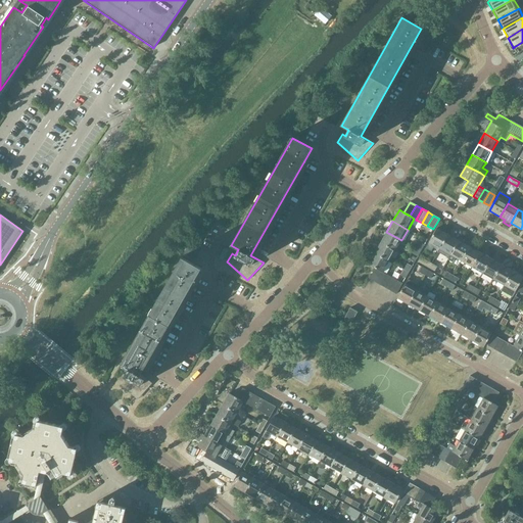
[(437,229),(437,228),(436,228),(428,243),(425,248),(431,251),(433,247),(438,250),(439,249),(447,234),(437,229)]
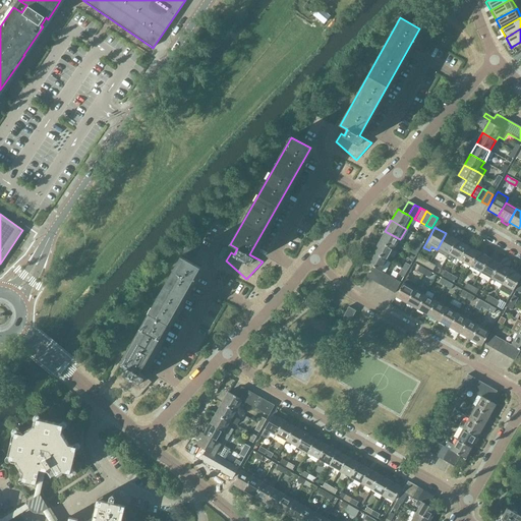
[(385,231),(379,241),(394,250),(400,239),(385,231)]
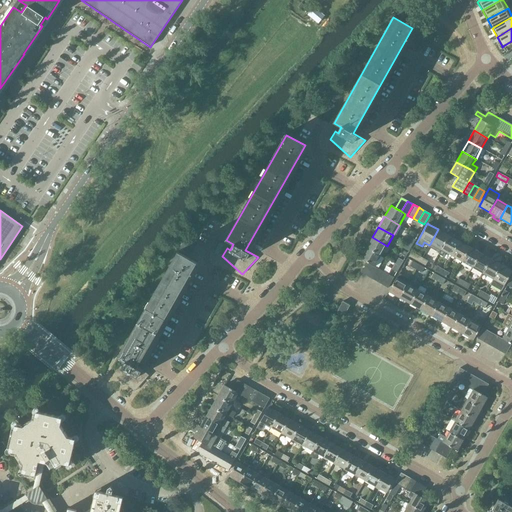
[(448,235),(439,230),(438,229),(430,244),(441,250),(449,235),(448,235)]
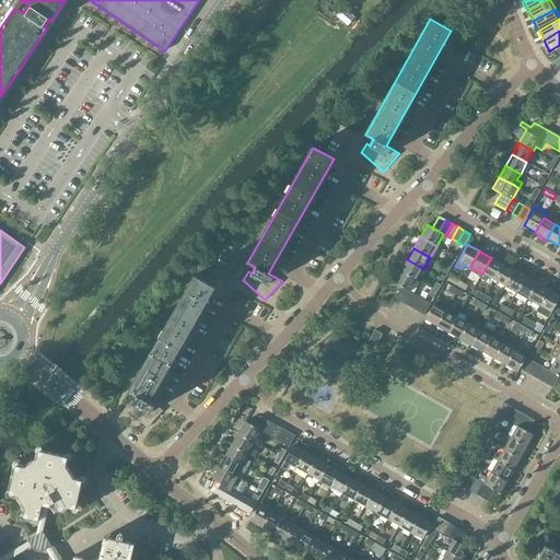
[(497,257),(496,260),(491,258),(491,257),(482,273),(479,278),(483,280),(487,276),(493,280),(502,264),(504,261),(497,257)]
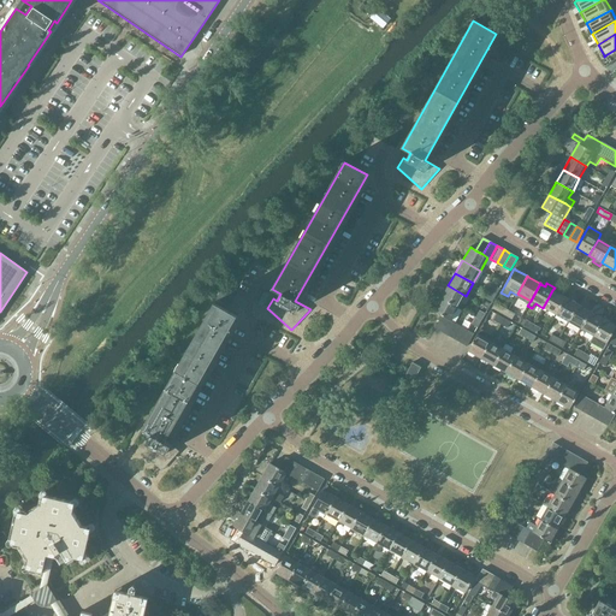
[(448,285),(440,298),(458,308),(466,296),(448,285)]
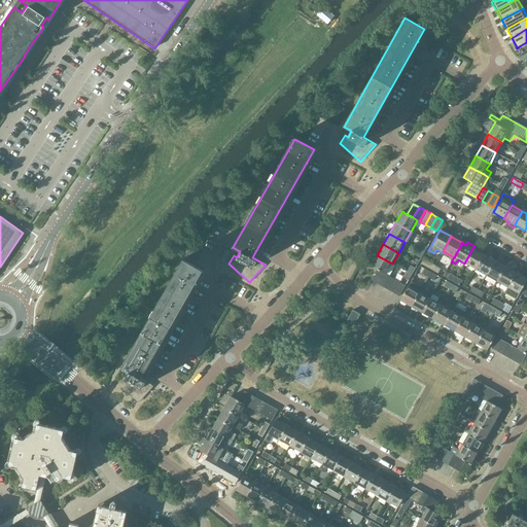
[(423,244),(419,250),(424,253),(427,247),(423,244)]
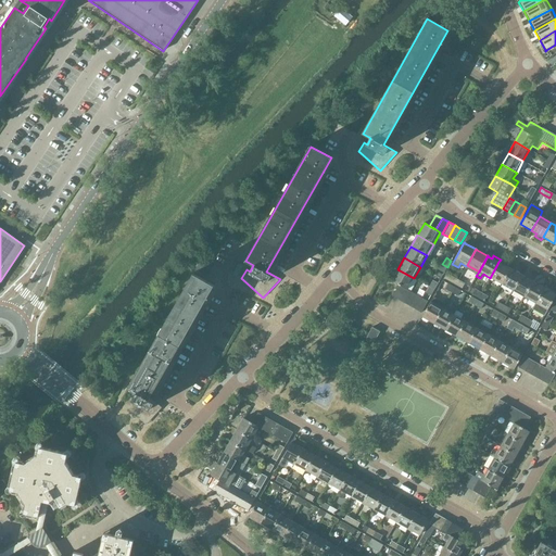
[(502,285),(510,268),(509,268),(500,263),(498,262),(490,278),(502,285)]
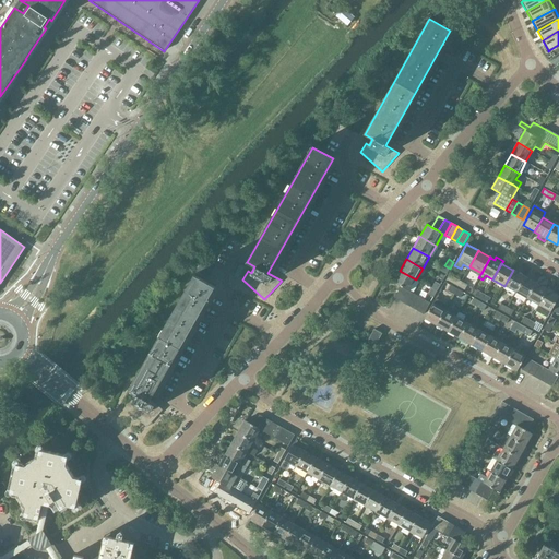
[(441,272),(447,275),(450,269),(444,265),(441,272)]
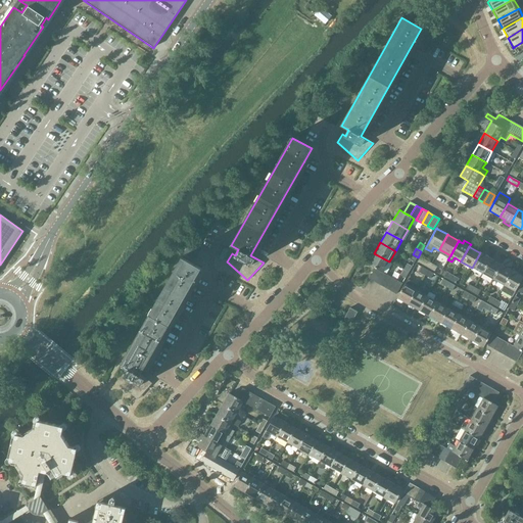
[(480,252),(472,268),(482,274),(490,258),(480,253),(480,252)]
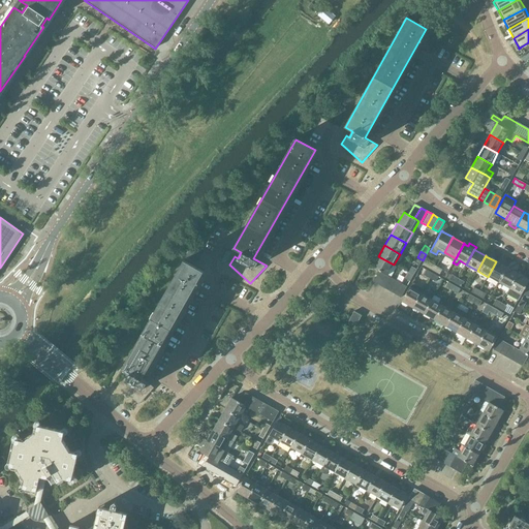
[(394,265),(378,256),(372,268),(379,272),(385,275),(387,276),(394,265)]
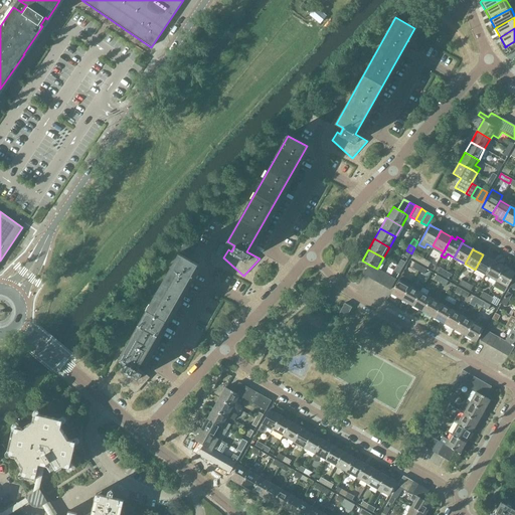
[(120,367),(116,375),(135,393),(151,376),(138,369),(198,265),(179,253),(119,359),(126,363),(123,369),(120,367)]
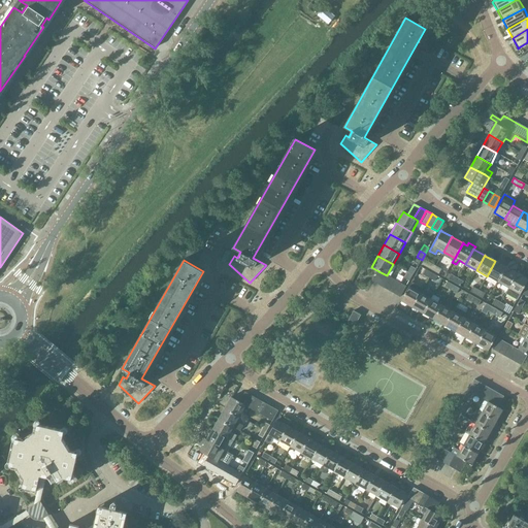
[(487,276),(498,282),(506,267),(505,267),(496,262),(496,261),(495,261),(487,276)]
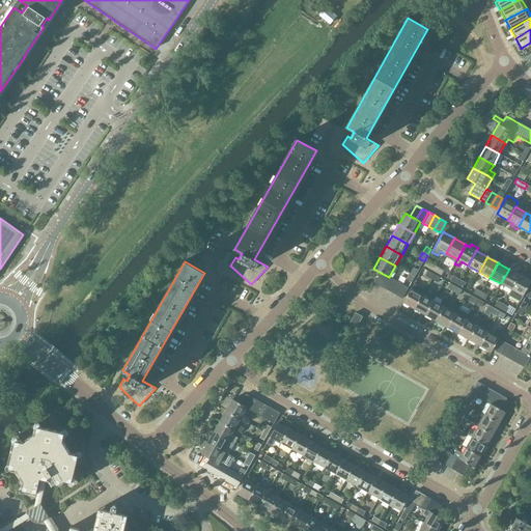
[(429,269),(436,273),(439,268),(432,264),(429,269)]
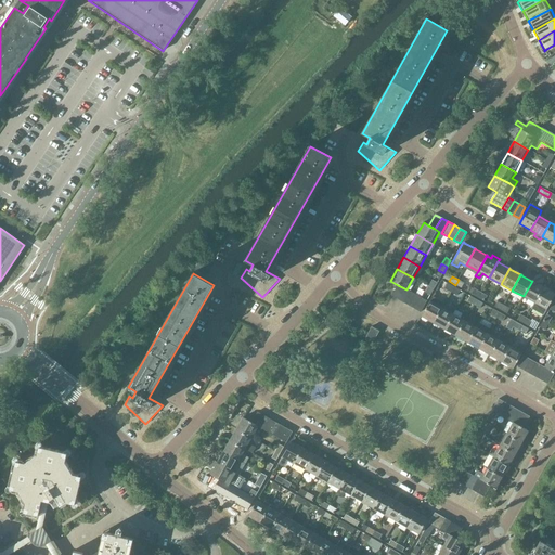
[(433,280),(428,286),(434,289),(437,283),(433,280)]
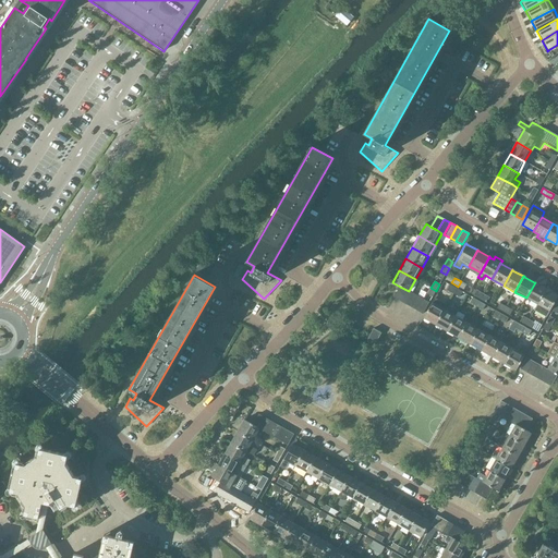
[(535,282),(526,298),(537,304),(547,289),(546,289),(535,283),(535,282)]
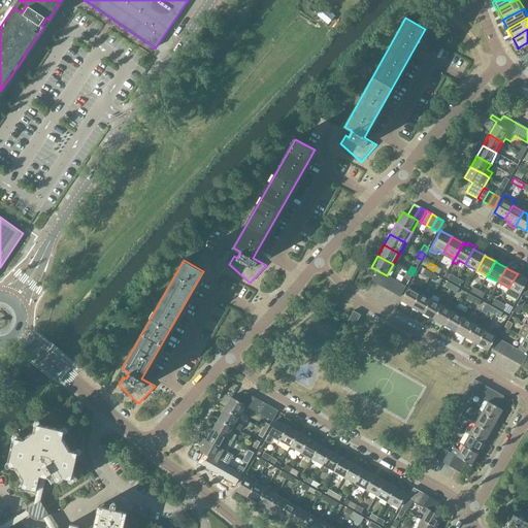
[(423,274),(429,278),(432,273),(426,270),(423,274)]
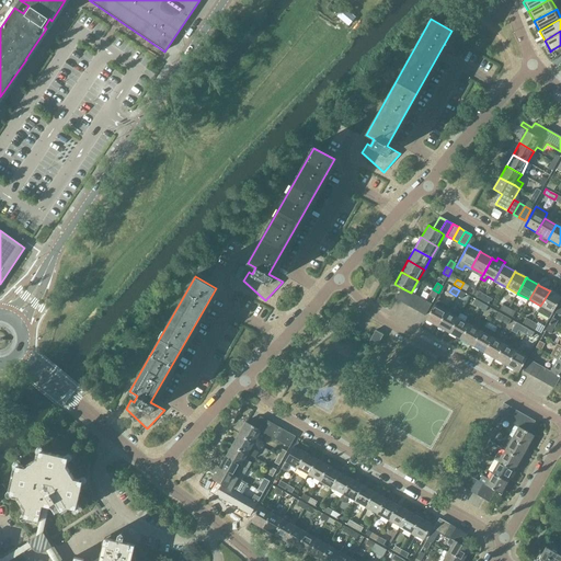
[(409,292),(402,288),(396,299),(402,302),(409,292)]
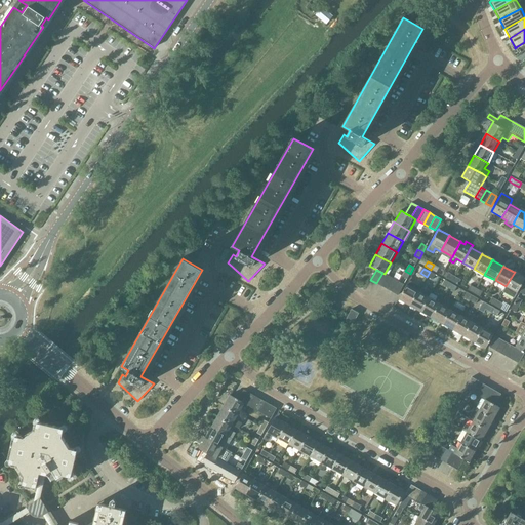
[(430,272),(427,277),(433,280),(435,275),(430,272)]
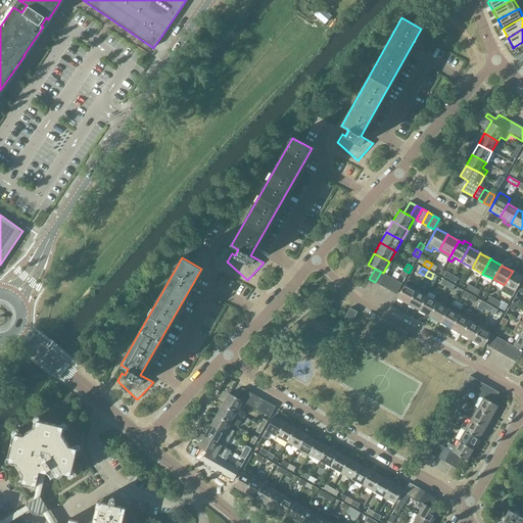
[(512,297),(522,277),(513,272),(513,271),(504,285),(502,290),(512,297)]
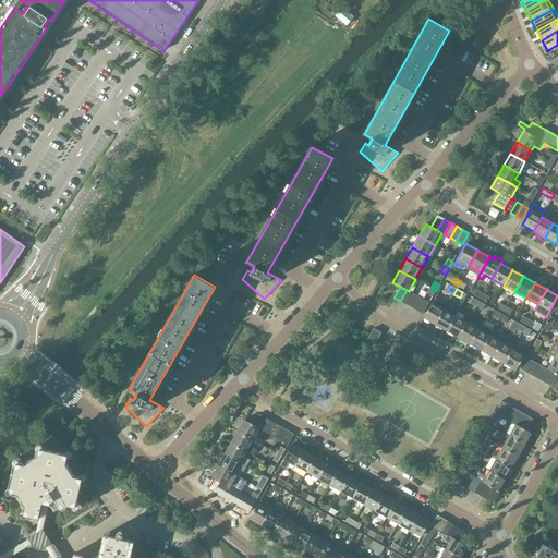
[(412,293),(409,291),(407,290),(400,301),(405,304),(412,293)]
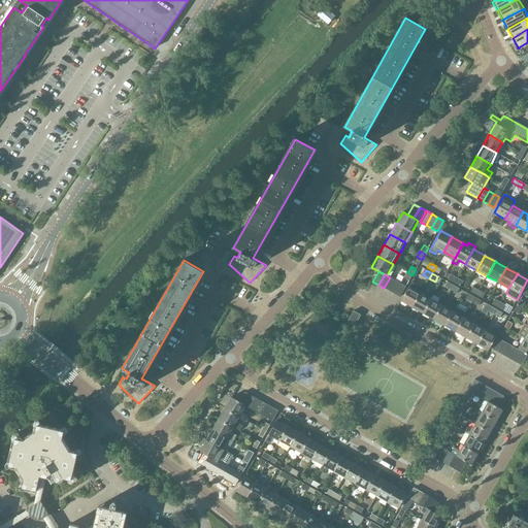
[(449,279),(455,284),(458,278),(452,275),(449,279)]
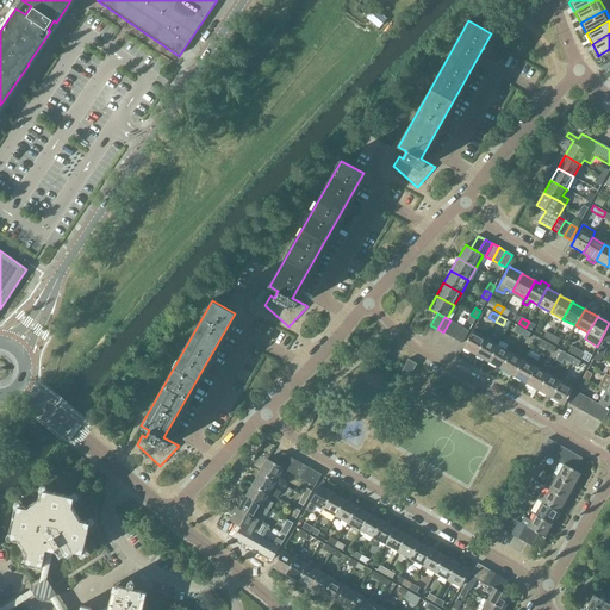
[(456,324),(450,321),(443,332),(449,336),(456,324)]
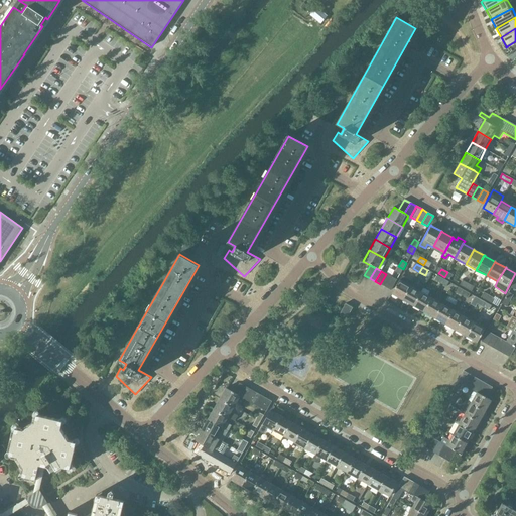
[(444,277),(450,280),(453,275),(447,272),(444,277)]
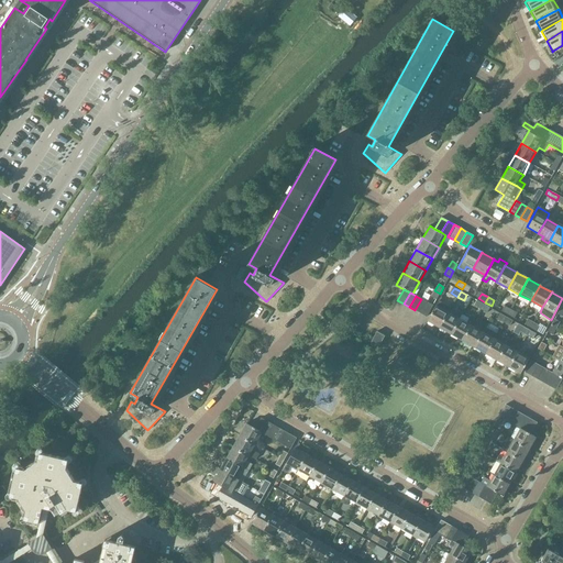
[(427,302),(421,299),(415,310),(420,313),(427,302)]
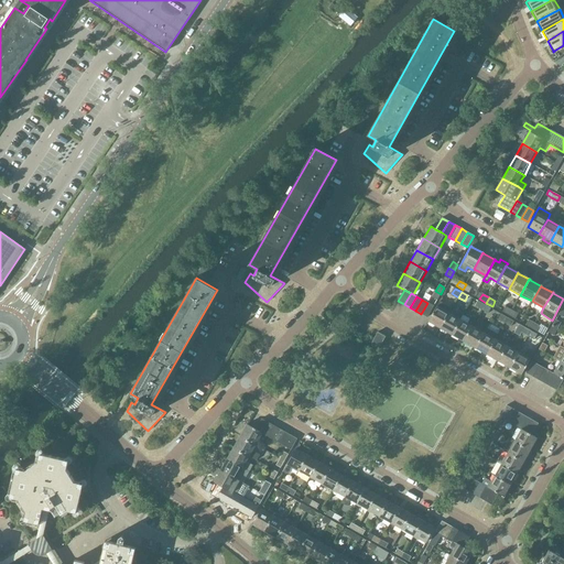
[(475,306),(481,311),(484,305),(478,301),(475,306)]
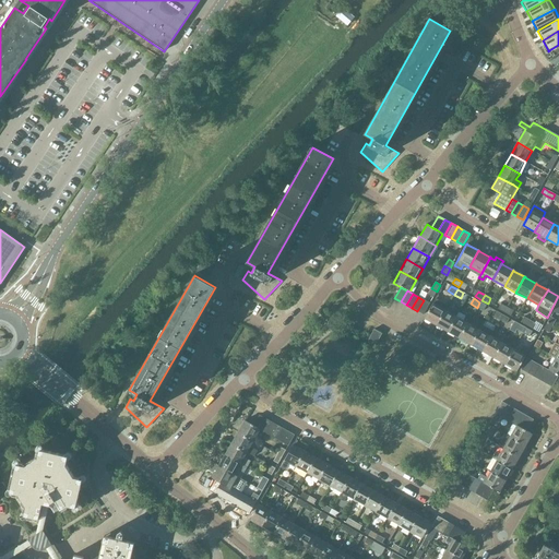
[(436,326),(444,310),(448,306),(436,299),(432,304),(424,319),(430,322),(436,326)]
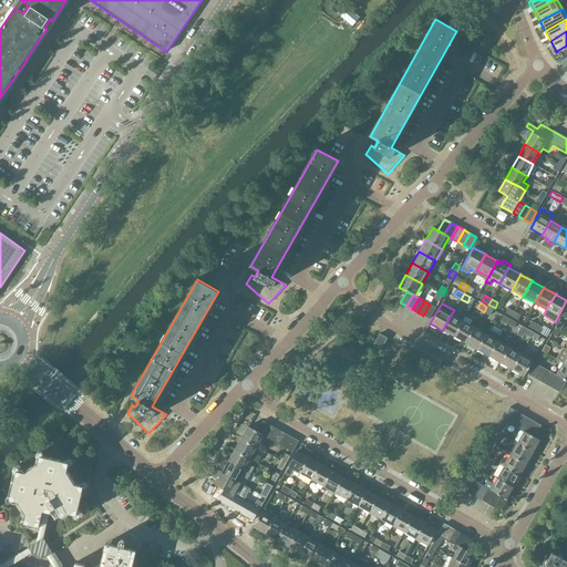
[(436,308),(430,305),(423,316),(430,319),(436,308)]
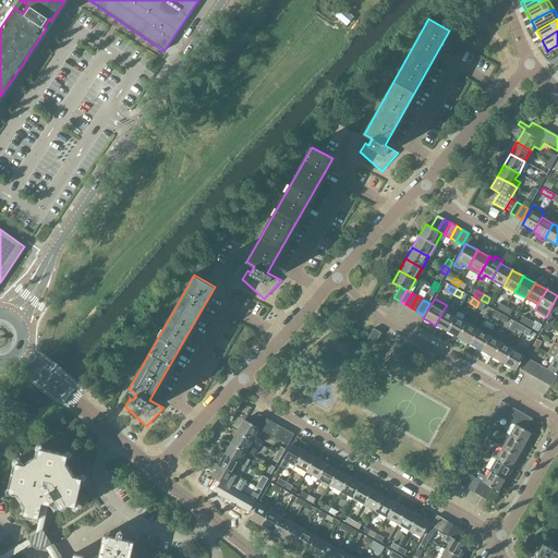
[(478,302),(476,307),(483,311),(486,305),(478,302)]
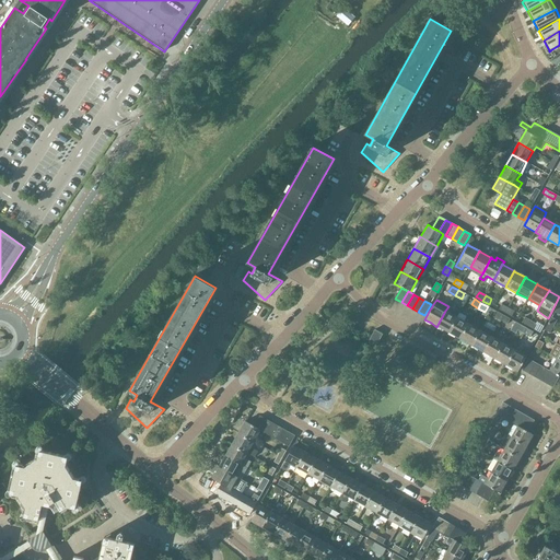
[(499,310),(505,313),(509,308),(502,304),(499,310)]
